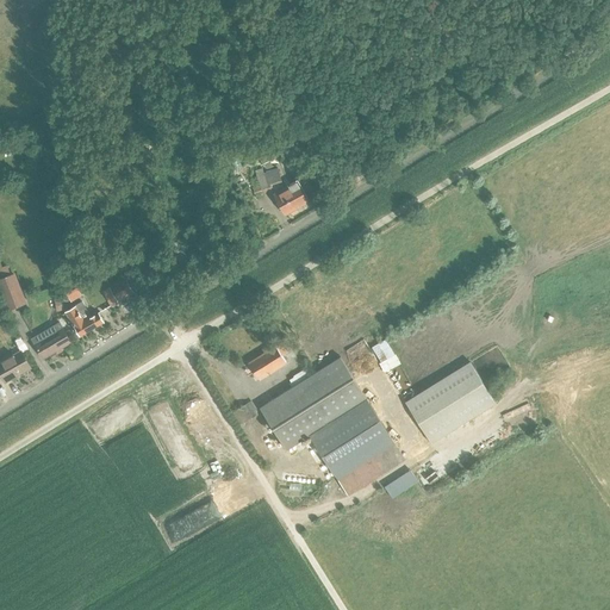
[(265,170),(273,167),(268,154),(259,157),(265,170)]
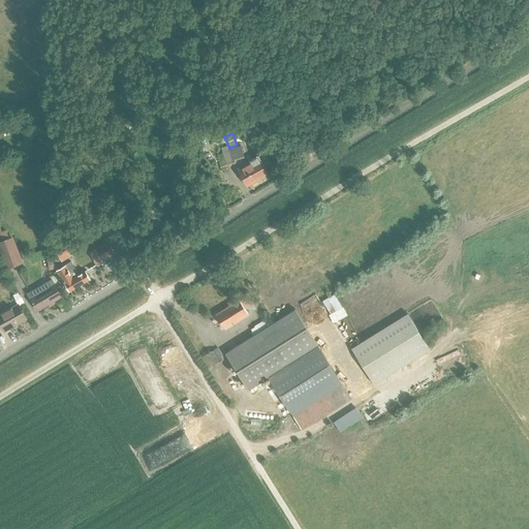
[(232,150),(229,151),(227,146),(221,148),(225,161),(219,162),(222,173),(228,170),(227,166),(237,164),(235,159),(244,156),(241,146),(232,149),(232,150)]
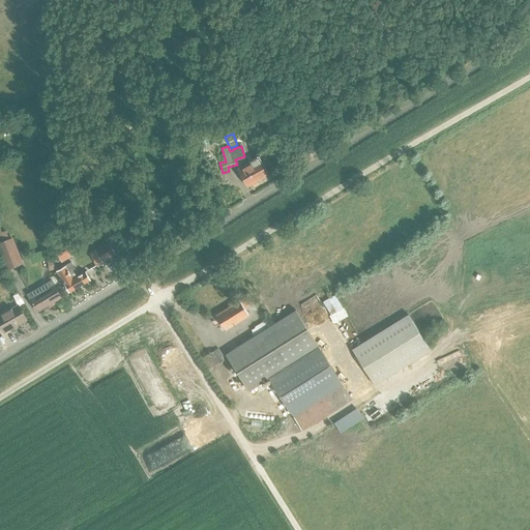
[(315,149),(300,156),(302,162),(318,154),(315,149)]
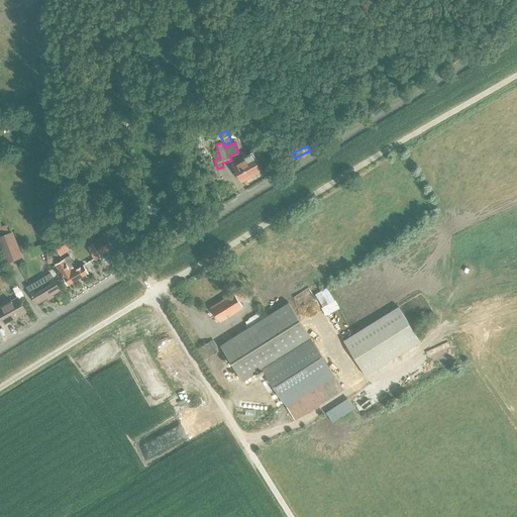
[(232,166),(241,181),(261,170),(251,153),(232,166)]
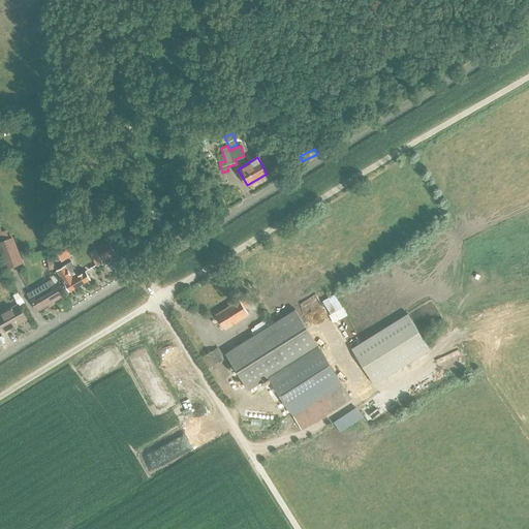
[(0,232),(0,248),(8,270),(22,265),(11,238),(9,239),(6,230),(0,232)]
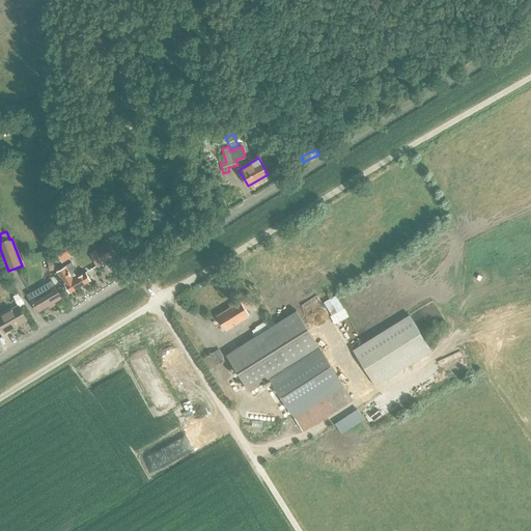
[(110,242),(95,250),(104,262),(117,255),(110,242)]
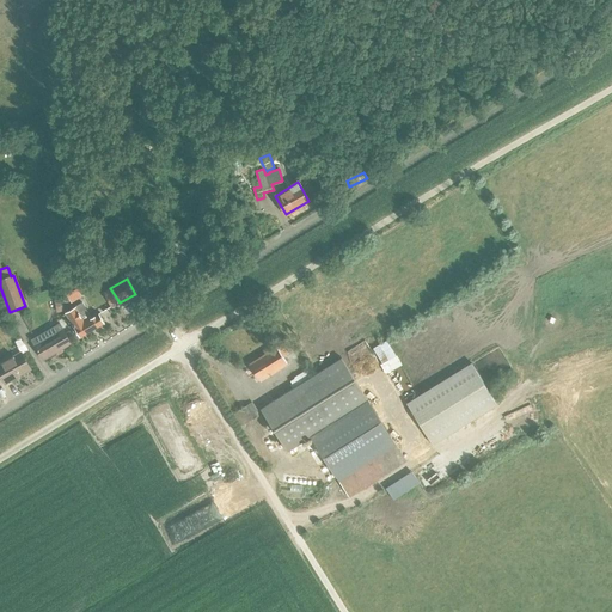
[(75,301),(86,294),(80,286),(69,294),(75,301)]
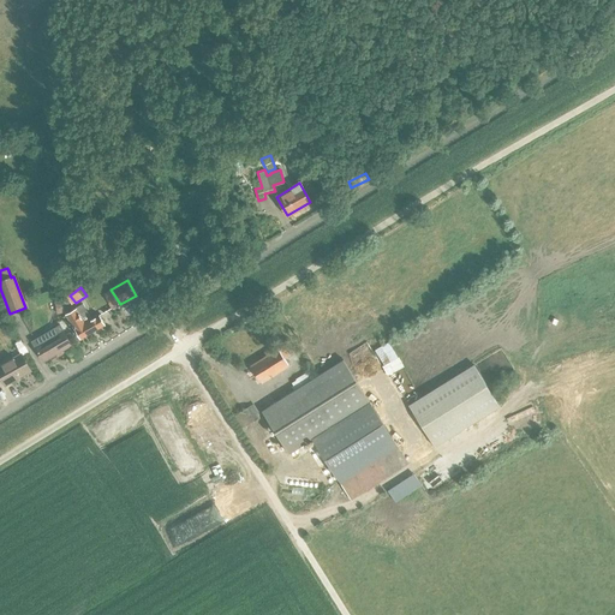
[(63,302),(55,303),(57,315),(69,312),(67,305),(72,303),(69,298),(63,302)]
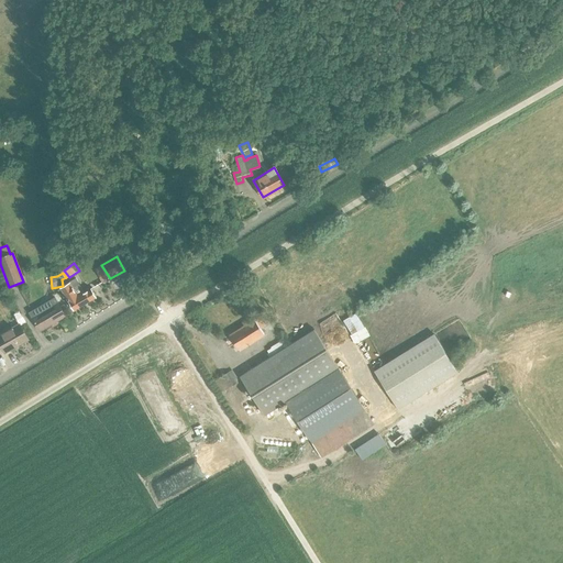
[(69,284),(62,288),(74,309),(99,295),(95,286),(84,293),(76,278),(69,283),(69,284)]
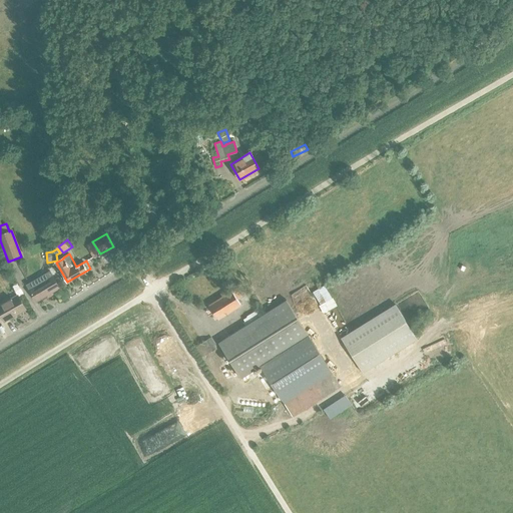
[(60,277),(54,281),(49,272),(26,285),(36,301),(59,288),(56,284),(62,280),(60,277)]
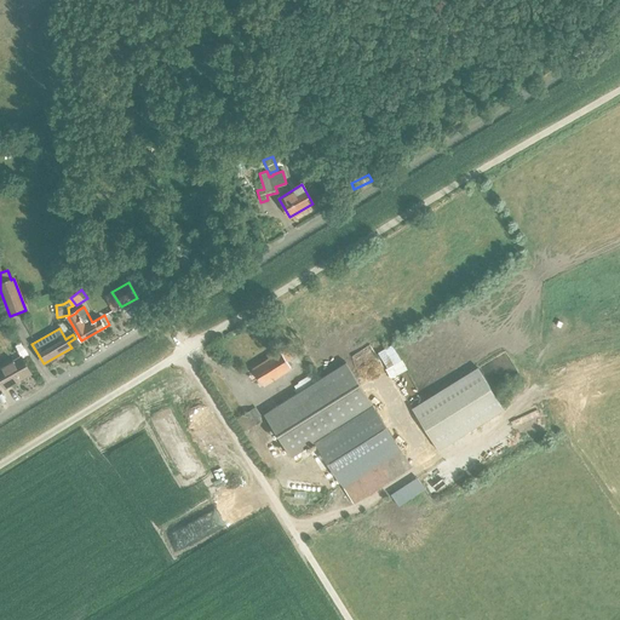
[(392,345),(378,354),(386,368),(385,369),(390,379),(408,371),(402,360),(401,361),(392,345)]
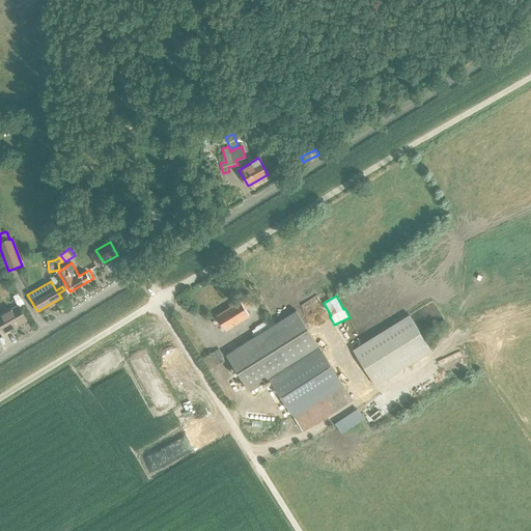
[(245,299),(217,316),(226,331),(250,316),(246,310),(250,307),(245,299)]
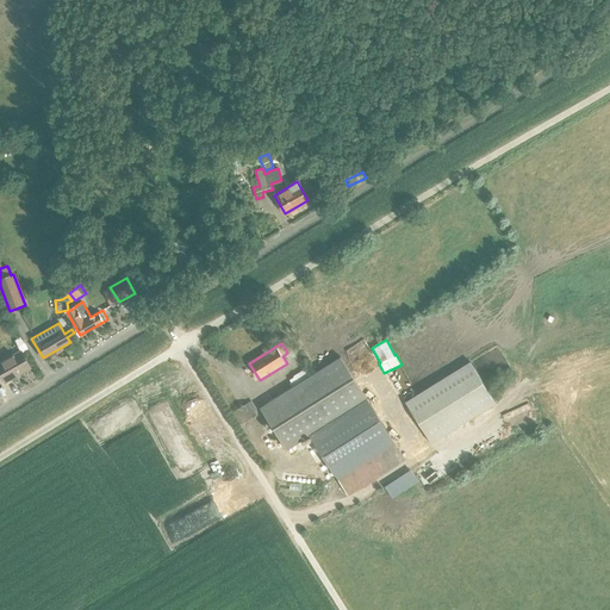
[(0,363),(0,374),(5,383),(30,367),(20,352),(13,356),(12,355),(1,361),(2,362),(0,363)]
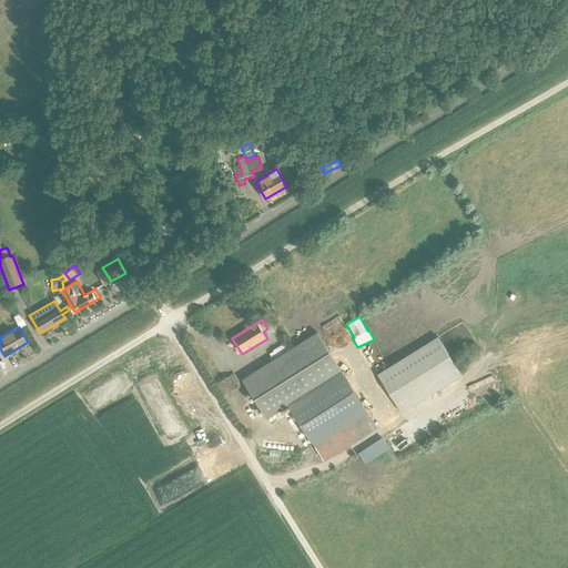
[(290,405),(343,372),(325,345),(317,332),(241,379),(250,392),(254,401),(266,419),(288,406),(290,405)]
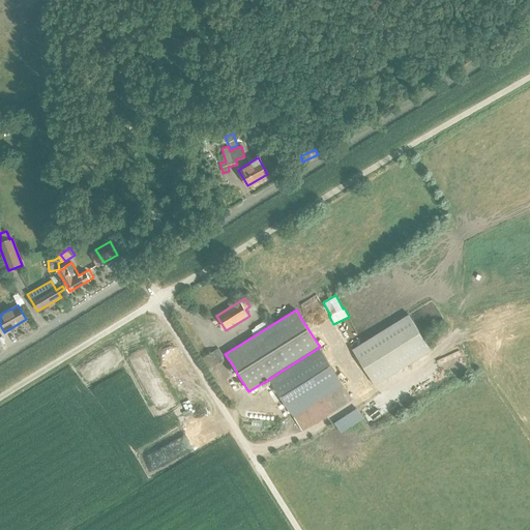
[(408,314),(352,349),(375,385),(432,350),(408,314)]
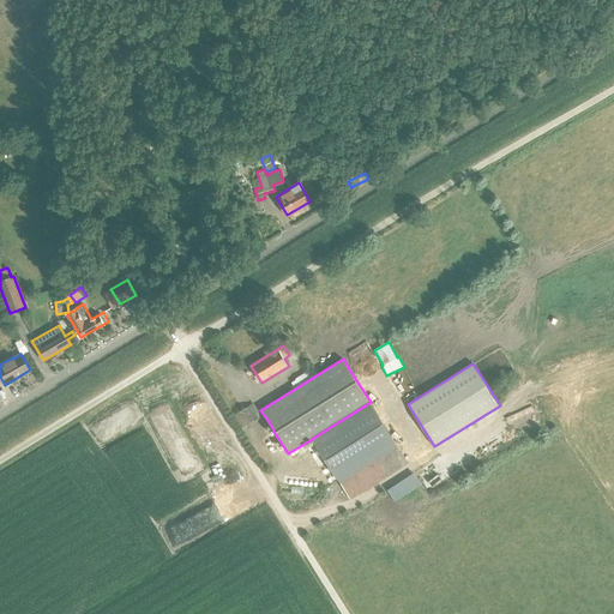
[(293,379),(296,386),(313,377),(309,369),(293,379)]
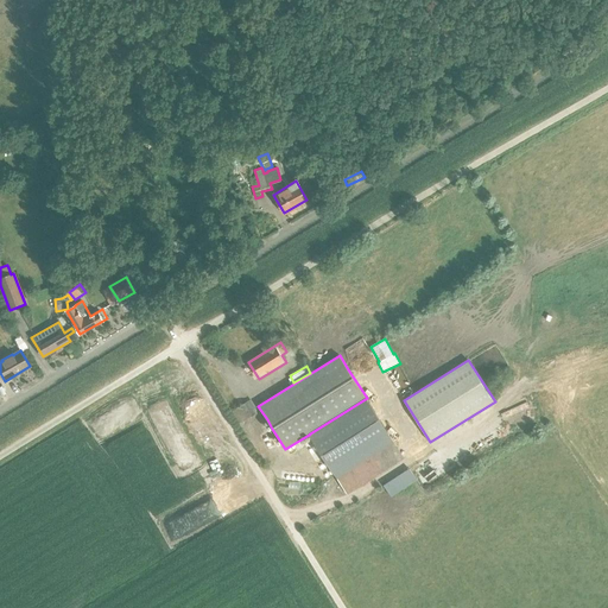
[(310,434),(309,435),(334,474),(391,438),(367,398),(310,434)]
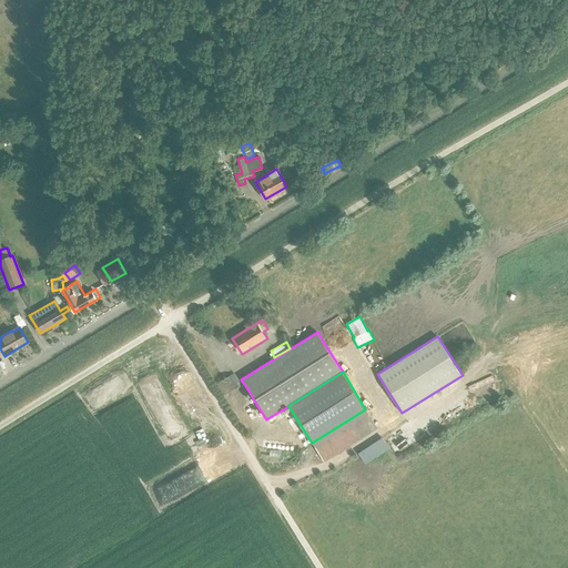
[(236,383),(231,375),(217,384),(224,396),(239,387),(236,383)]
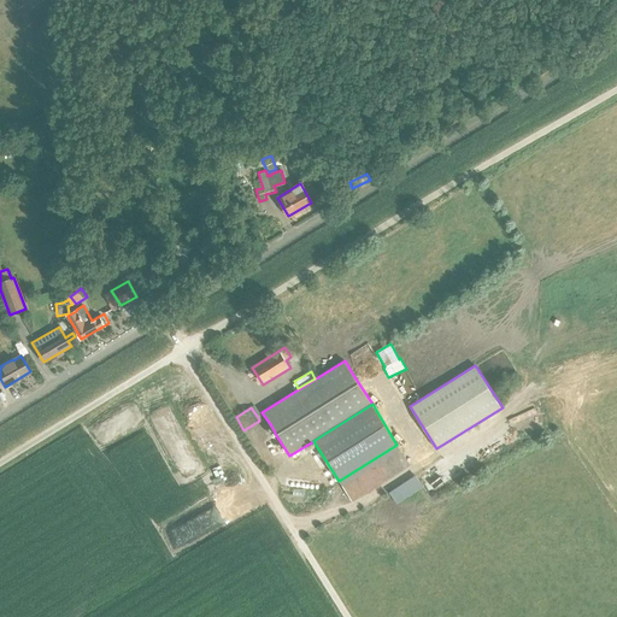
[(397,445),(339,481),(352,501),(410,465),(397,445)]
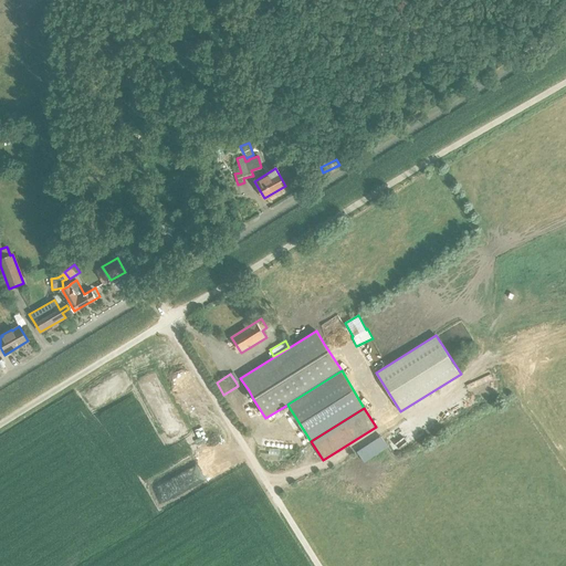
[(381,436),(357,451),(364,462),(388,446),(381,436)]
